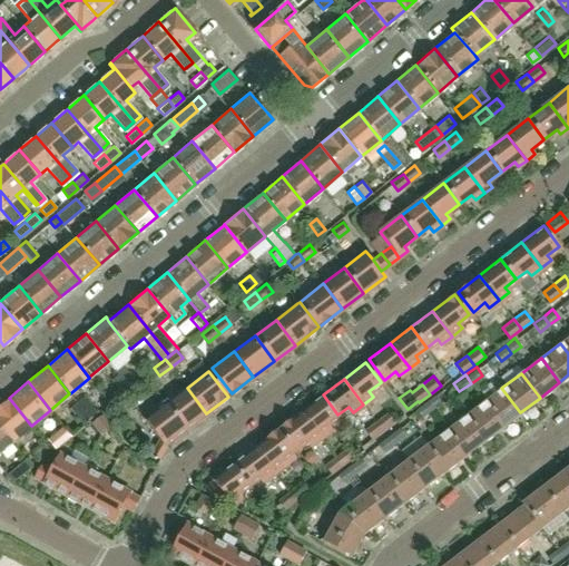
[(206,413),(187,388),(166,403),(185,429),(206,413)]
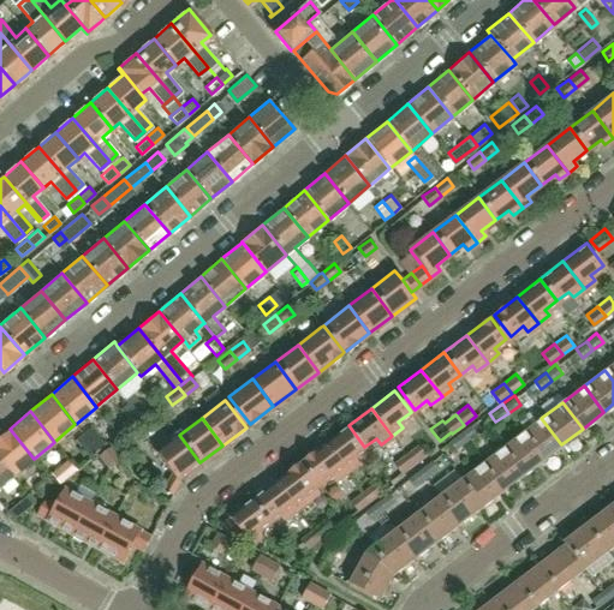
[(561,444),(541,418),(519,434),(540,461),(561,444)]
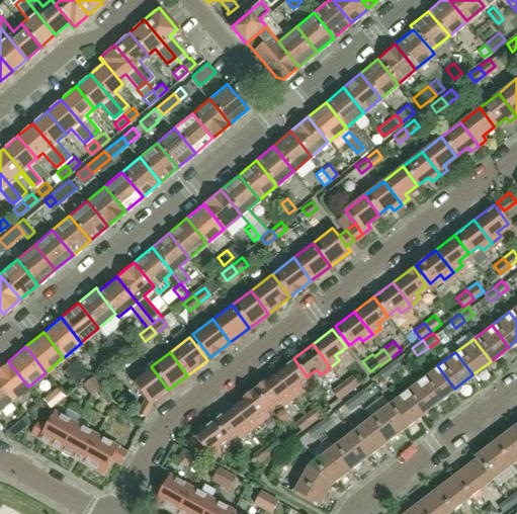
[(395,357),(386,363),(393,371),(401,364),(395,357)]
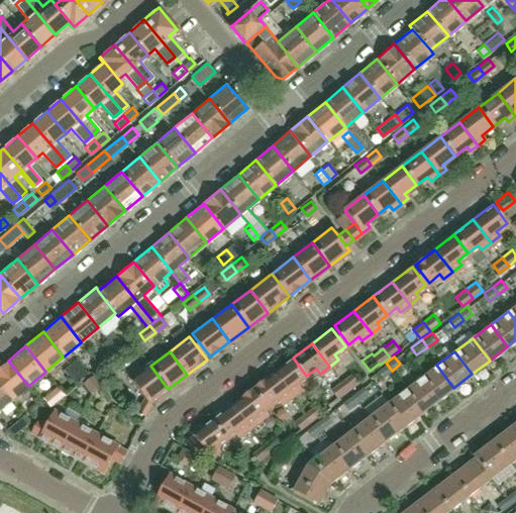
[(76,357),(69,364),(81,378),(84,381),(90,376),(87,373),(88,372),(76,357)]
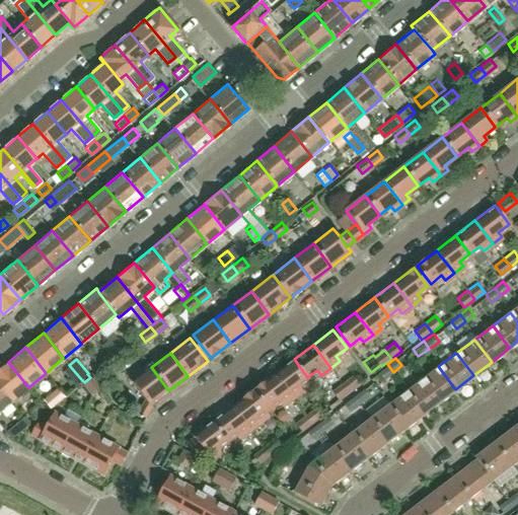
[(297,385),(307,377),(294,359),(275,374),(292,397),(301,390),(297,385)]
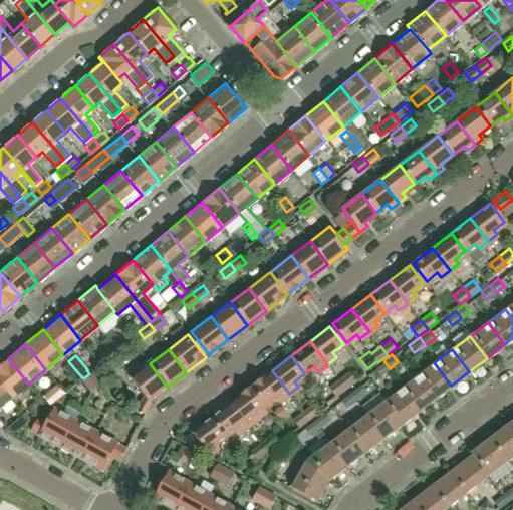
[(28,384),(8,358),(0,364),(0,384),(11,399),(28,384)]
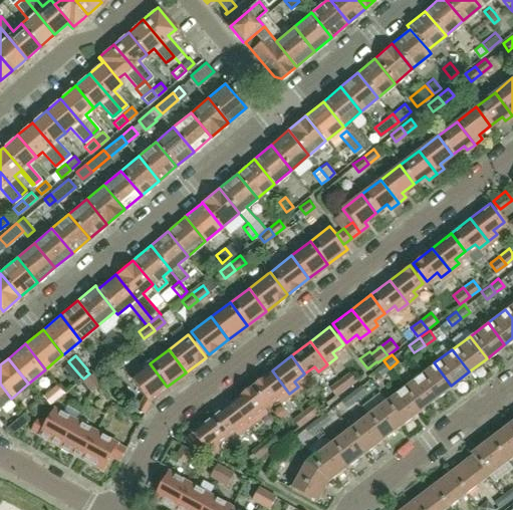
[(380,374),(390,368),(383,360),(374,367),(380,374)]
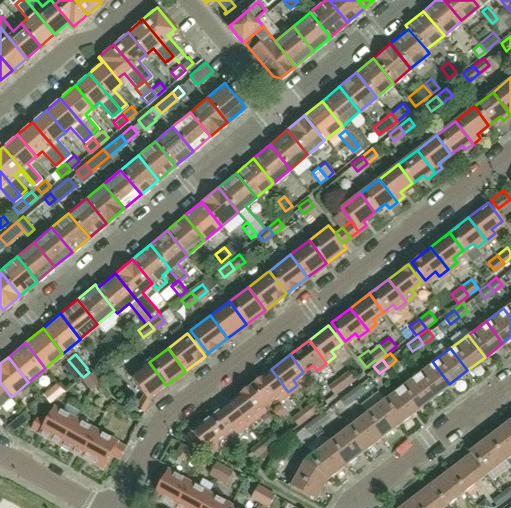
[(80,374),(68,360),(63,365),(75,379),(80,374)]
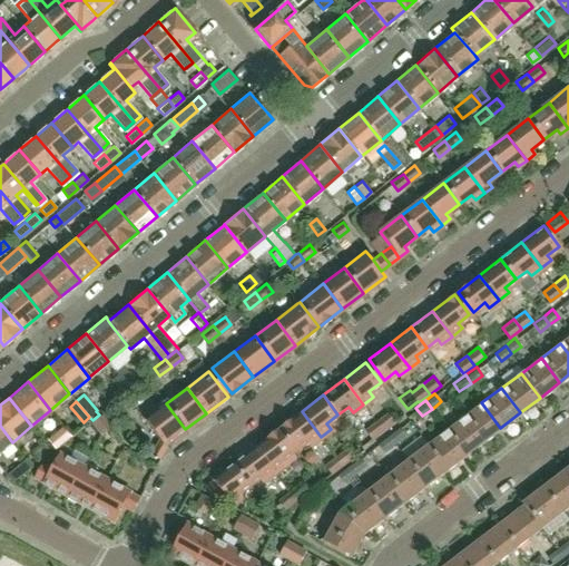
[(500,428),(481,402),(462,418),(481,442),(500,428)]
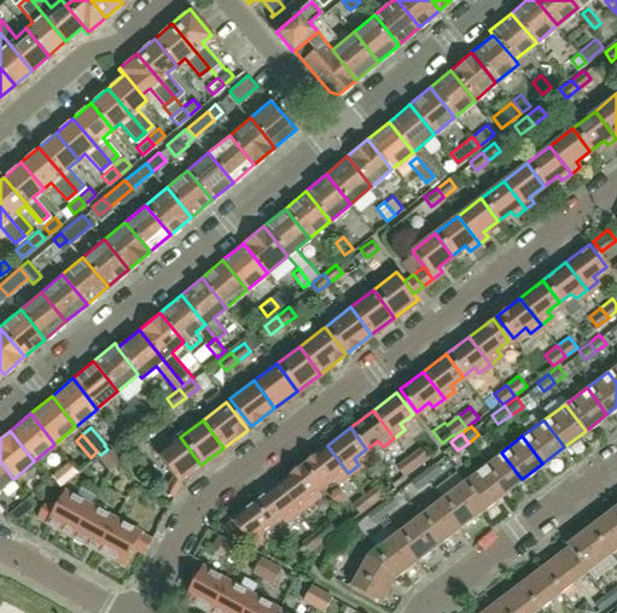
[(201,465),(180,437),(156,455),(172,476),(178,483),(201,465)]
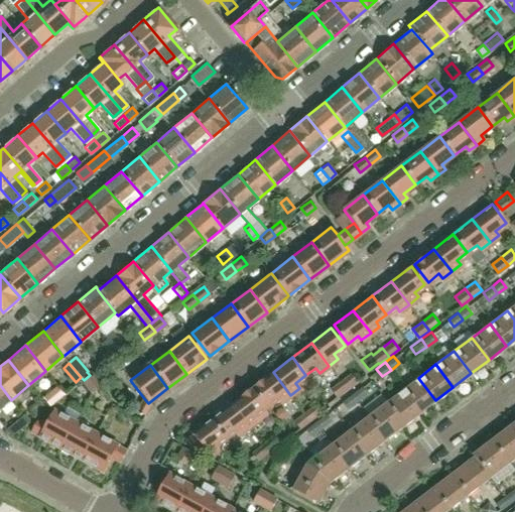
[(352,370),(341,379),(348,388),(359,379),(352,370)]
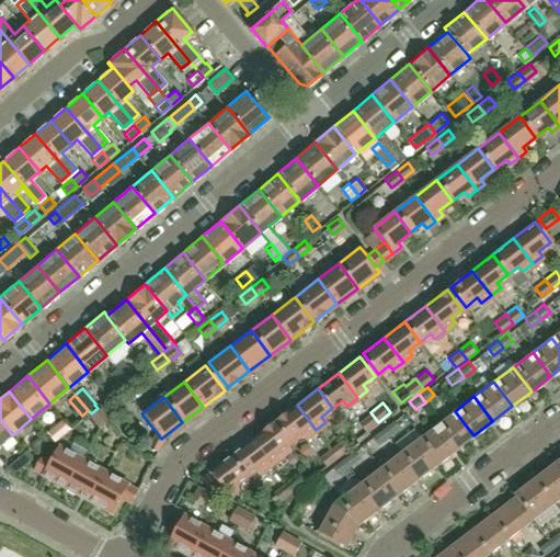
[(316,430),(297,405),(275,420),(290,440),(301,432),(306,438),(316,430)]
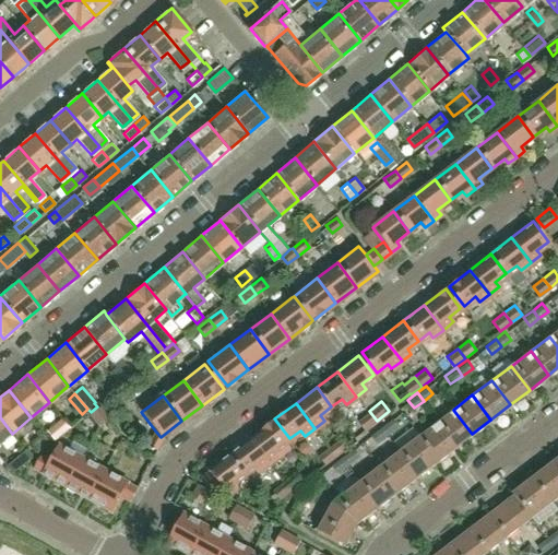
[(97,406),(91,412),(90,413),(98,424),(107,417),(98,406),(97,406)]
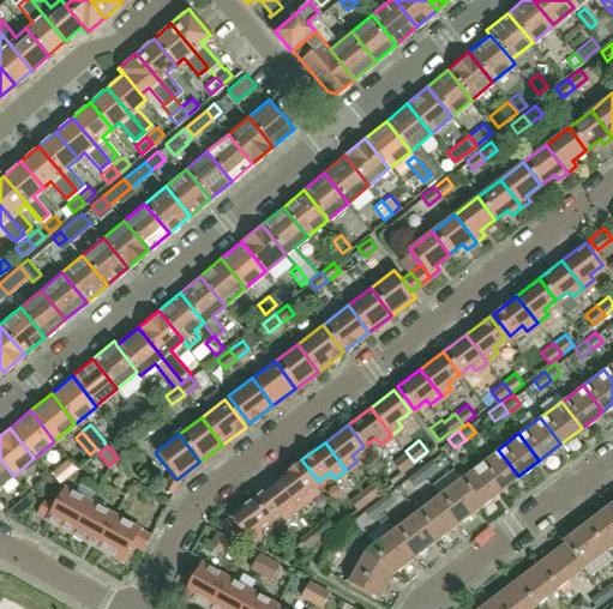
[(518,476),(498,450),(476,465),(497,493),(518,476)]
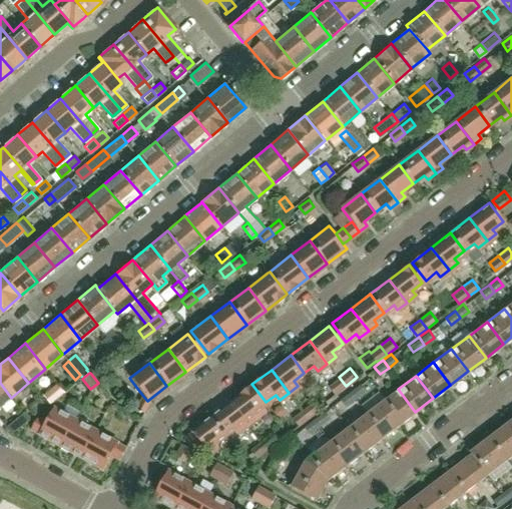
[(335,394),(346,386),(339,377),(328,385),(335,394)]
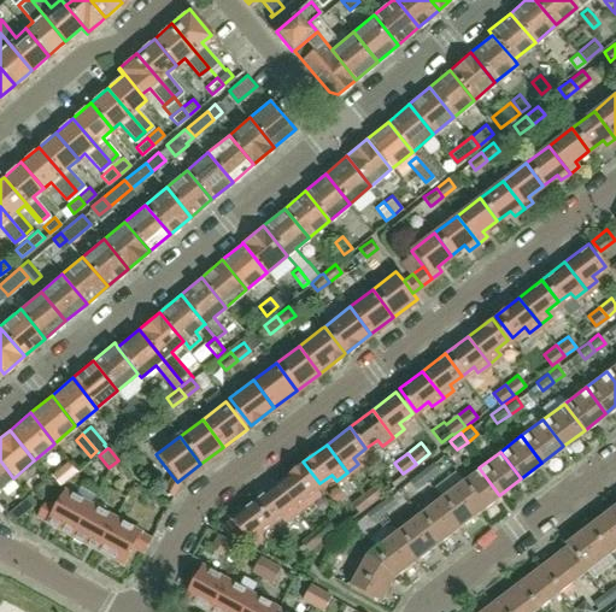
[(66,458),(58,466),(68,477),(76,470),(66,458)]
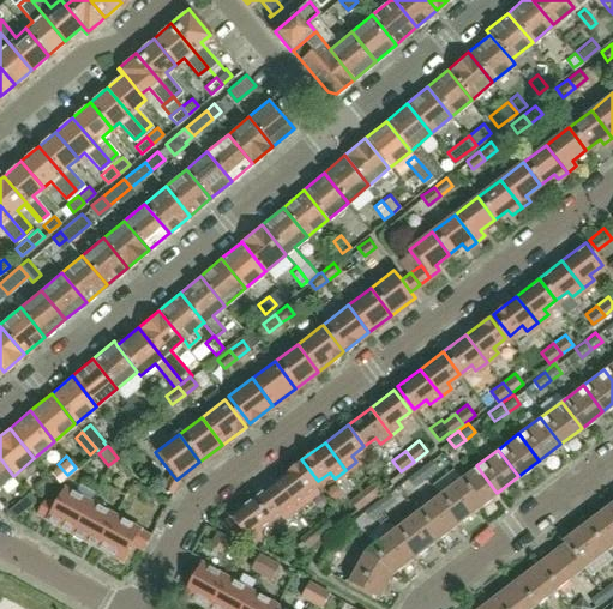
[(431,457),(419,466),(426,476),(438,466),(431,457)]
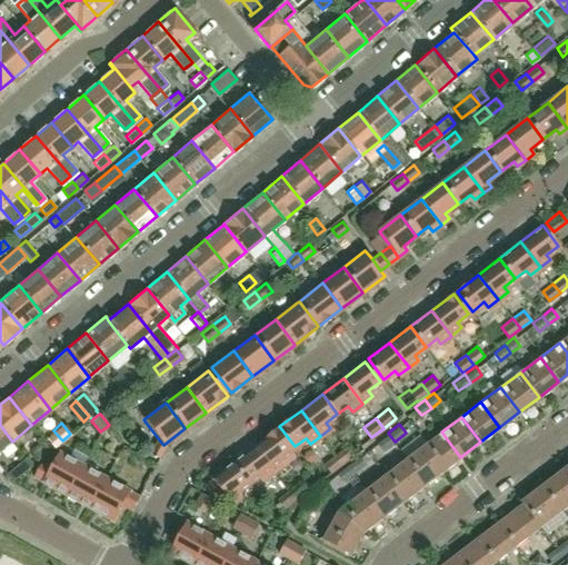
[(0,450),(12,442),(0,425),(0,450)]
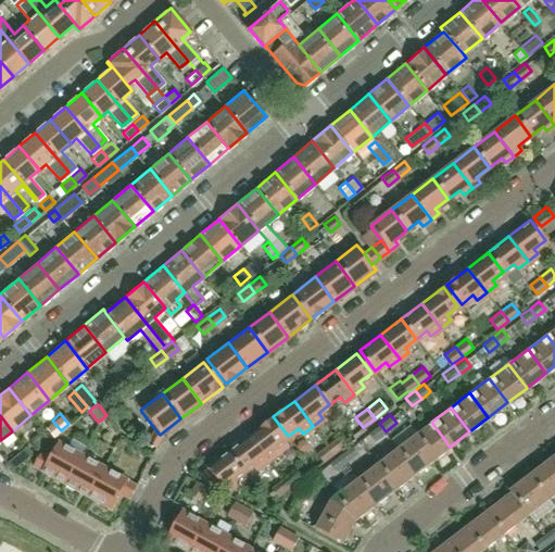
[(285,439),(269,419),(249,436),(268,461),(278,453),(288,444),(285,439)]
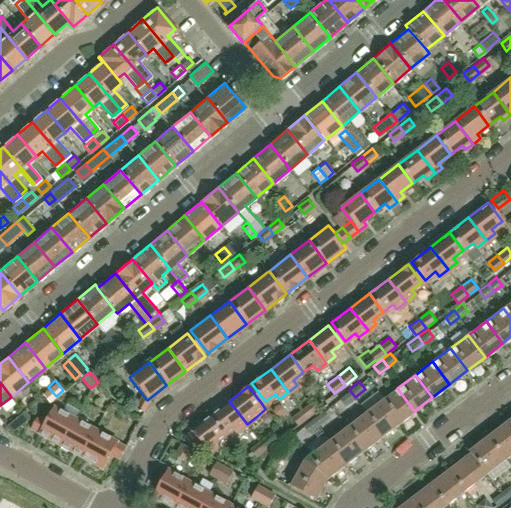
[(414,411),(397,388),(379,402),(396,424),(414,411)]
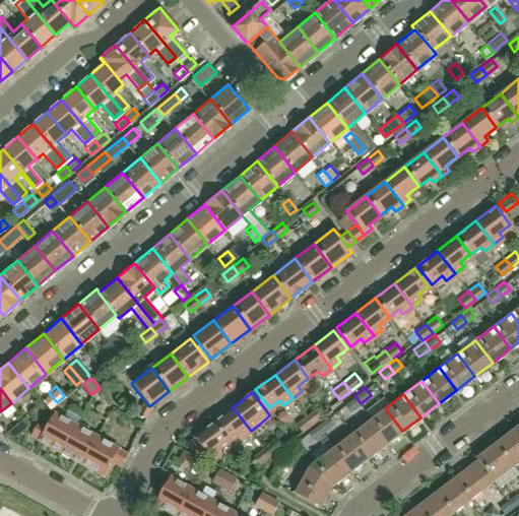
[(350,410),(361,403),(354,395),(344,403),(350,410)]
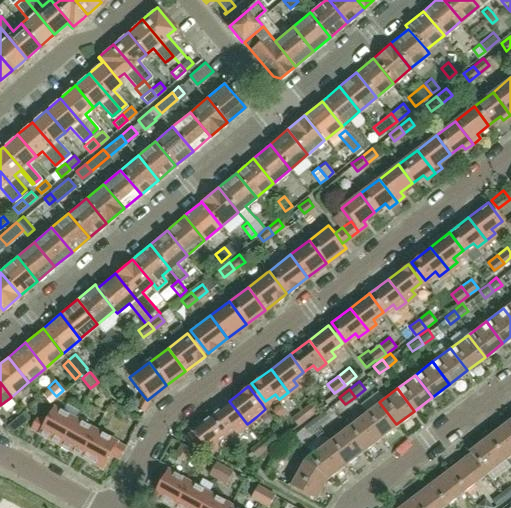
[(148,403),(149,402),(147,400),(142,394),(135,407),(143,412),(148,403)]
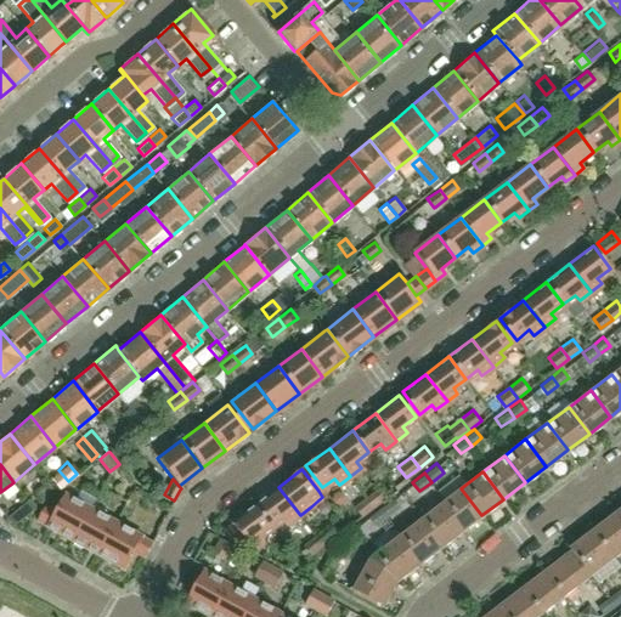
[(41,498),(55,488),(48,481),(35,491),(41,498)]
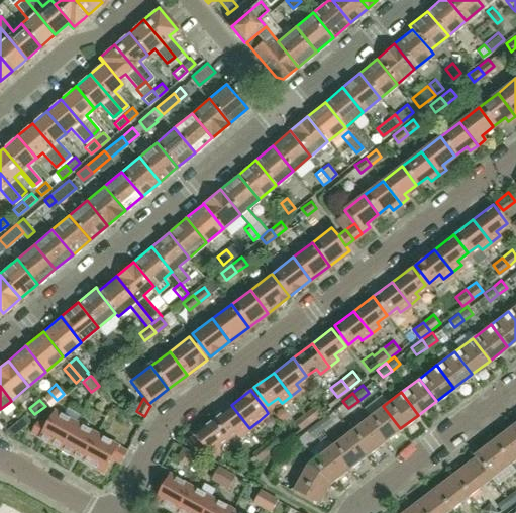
[(249,428),(231,405),(212,419),(226,437),(235,430),(239,435),(249,428)]
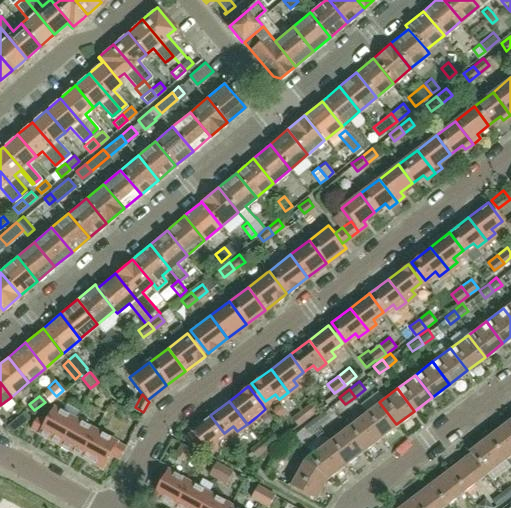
[(307,416),(317,408),(311,401),(301,408),(307,416)]
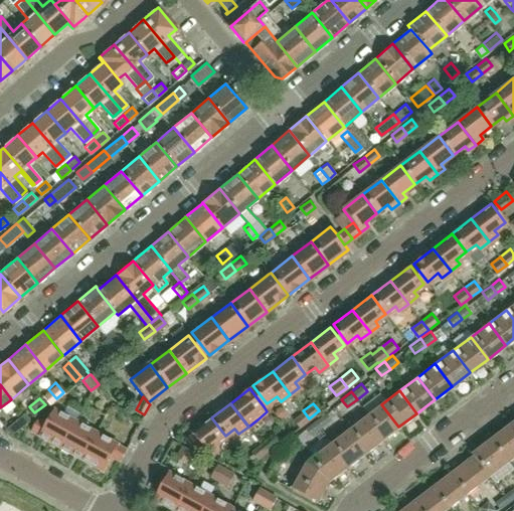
[(398,427),(381,404),(364,417),(381,441),(398,427)]
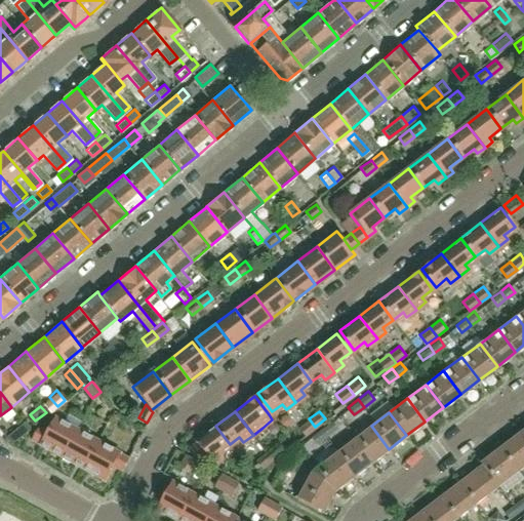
[(61,454),(75,429),(52,416),(44,431),(37,427),(30,438),(61,454)]
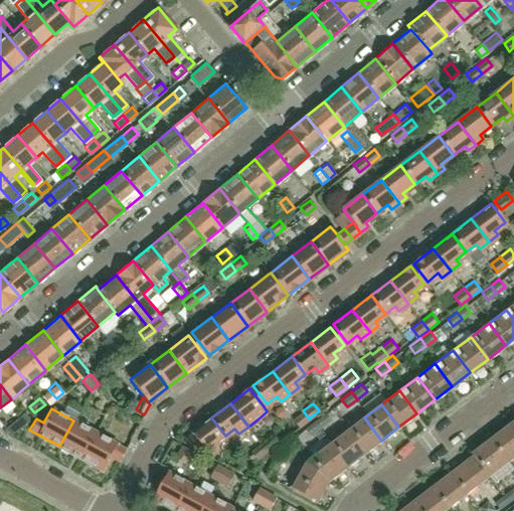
[(299,427),(309,418),(303,410),(293,418),(299,427)]
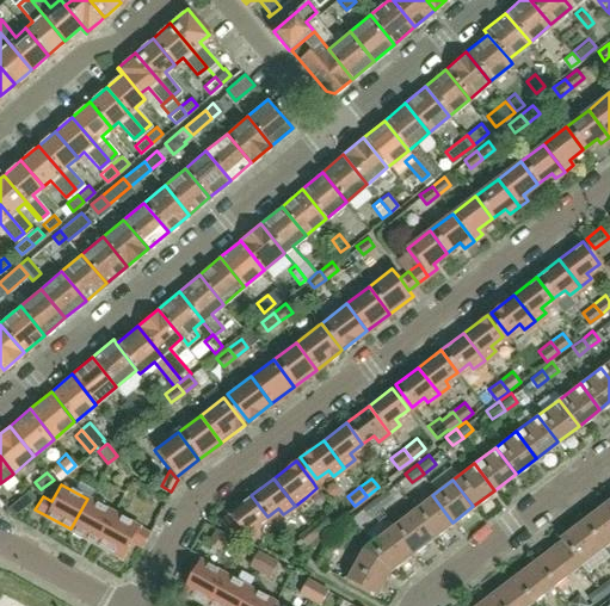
[(386,488),(374,498),(381,506),(393,496),(386,488)]
